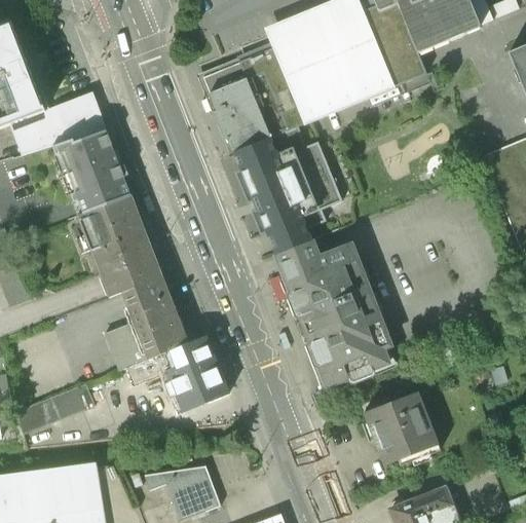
[(269,41),(272,47),(363,9),(359,0),(330,0),(264,28),(269,41)]
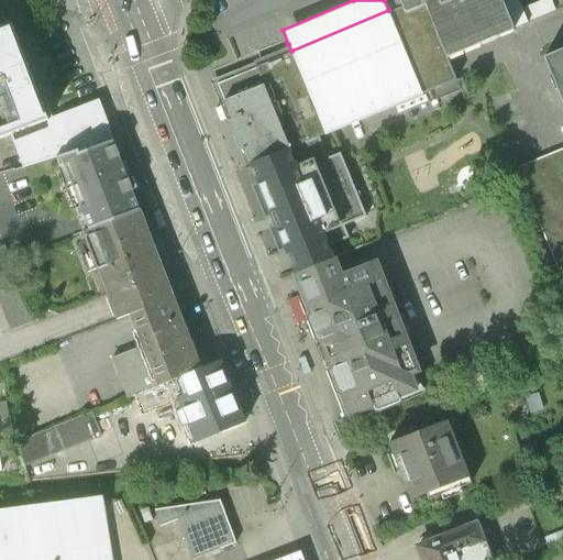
[(400,0),(403,4),(406,12),(426,3),(444,51),(444,52),(445,57),(448,56),(515,29),(514,26),(527,21),(517,0),(400,0)]
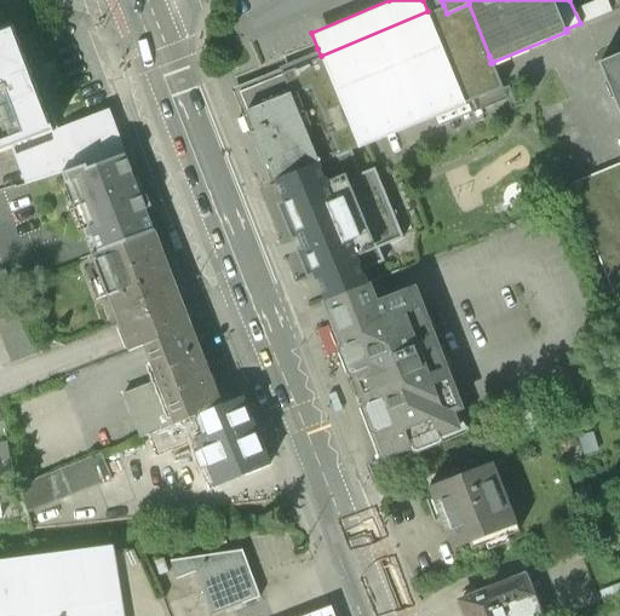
[(281,72),(281,73),(282,73),(298,113),(305,109),(311,125),(315,124),(329,157),(351,148),(431,115),(501,86),(503,86),(493,62),(491,63),(489,57),(489,56),(469,4),(447,13),(443,5),(428,11),(321,56),(281,72)]
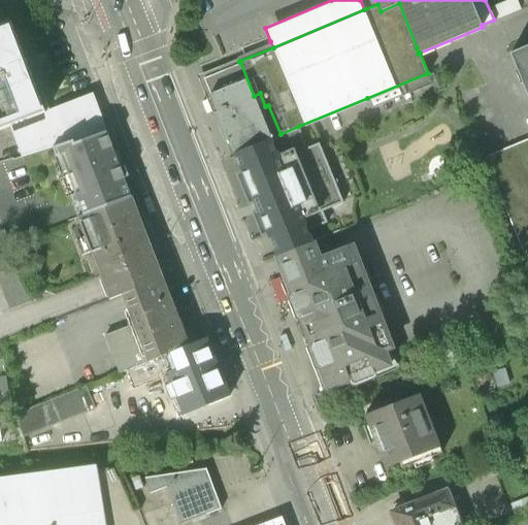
[(10,21),(0,25),(0,127),(10,124),(45,110),(10,21)]
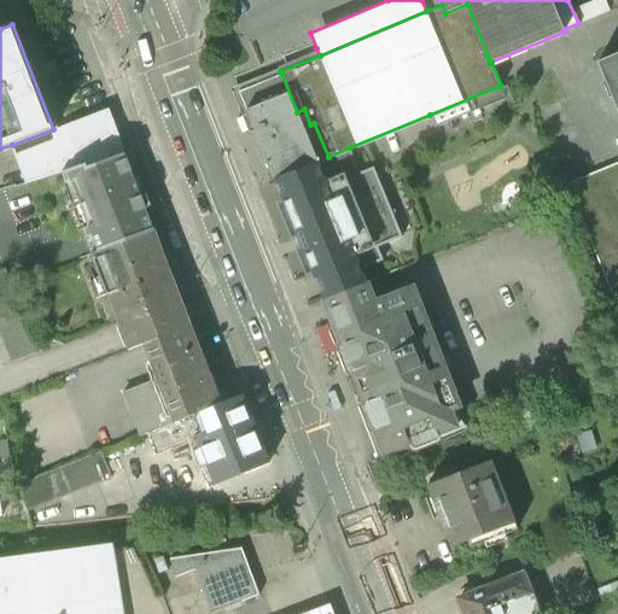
[(617,52),(596,62),(617,113),(617,52)]
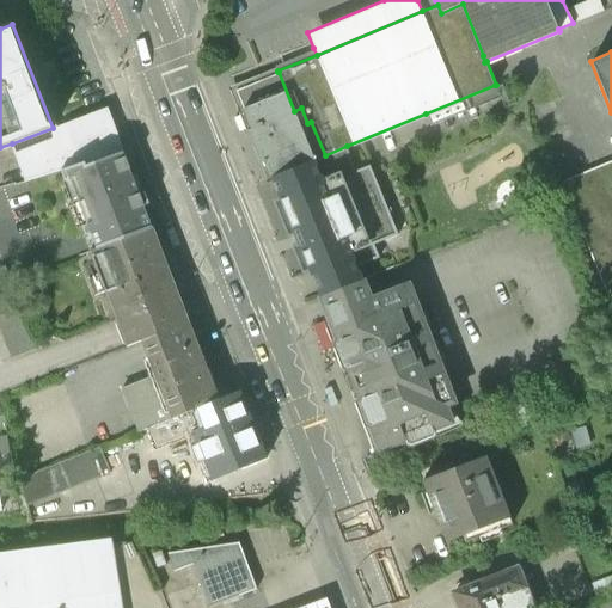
[(279,72),(277,72),(236,88),(271,176),(273,176),(325,155),(311,122),(307,123),(301,108),(294,111),(279,72)]
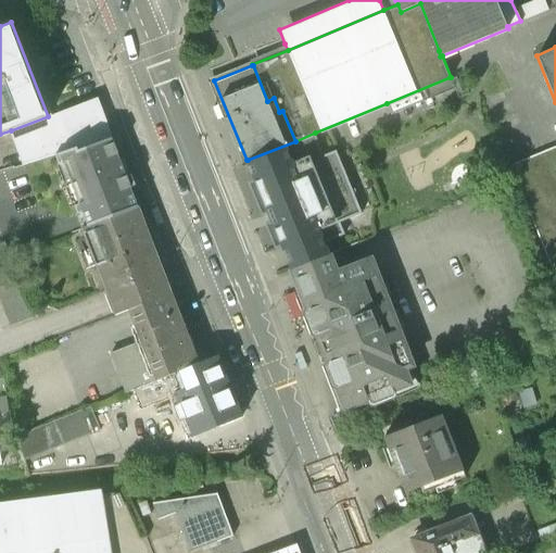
[(450,77),(387,103),(391,113),(454,87),(450,77)]
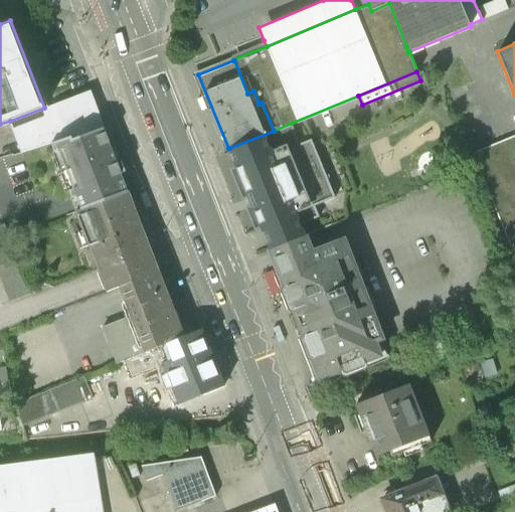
[(91,90),(44,108),(10,121),(21,151),(51,142),(71,135),(72,138),(104,126),(91,90)]
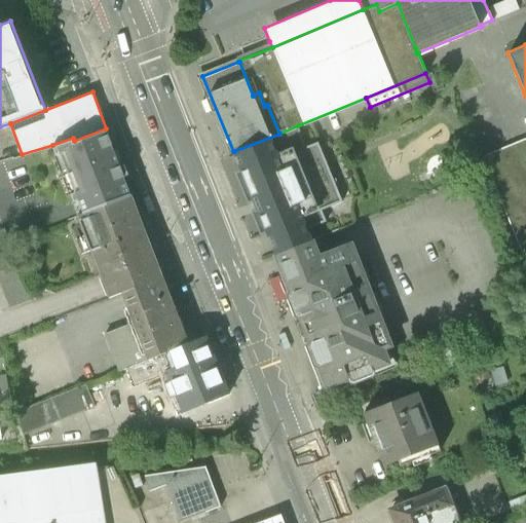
[(307,227),(326,220),(321,209),(342,200),(317,141),(306,145),(298,125),(279,134),(234,151),(233,151),(240,169),(234,171),(248,202),(253,200),(257,208),(251,211),(260,234),(266,231),(275,253),(276,253),(310,239),(311,239),(307,227)]
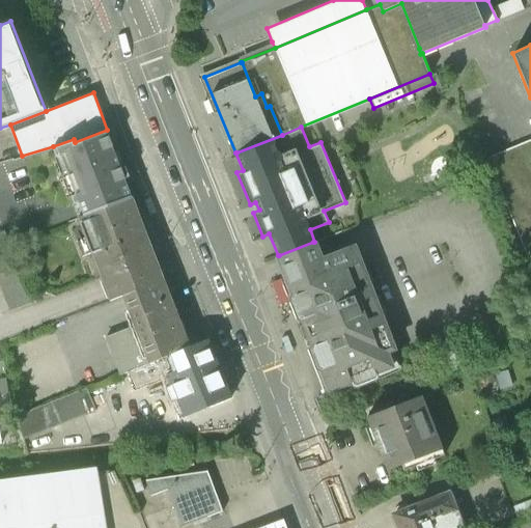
[(84,214),(132,196),(129,188),(124,177),(129,175),(126,166),(121,167),(107,130),(75,142),(74,139),(53,146),(56,156),(60,155),(76,193),(72,195),(75,202),(79,201),(81,206),(84,214)]
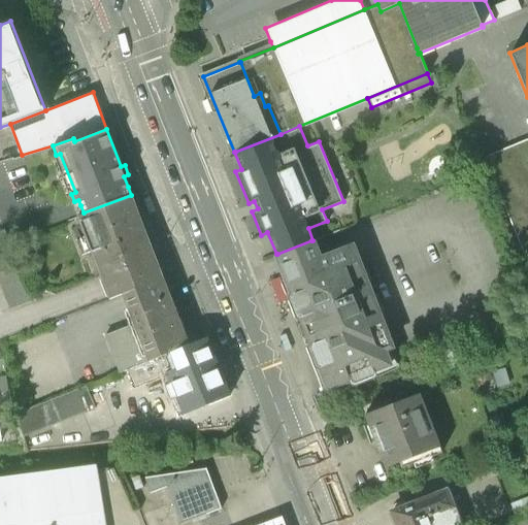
[(527,136),(484,156),(527,263),(527,136)]
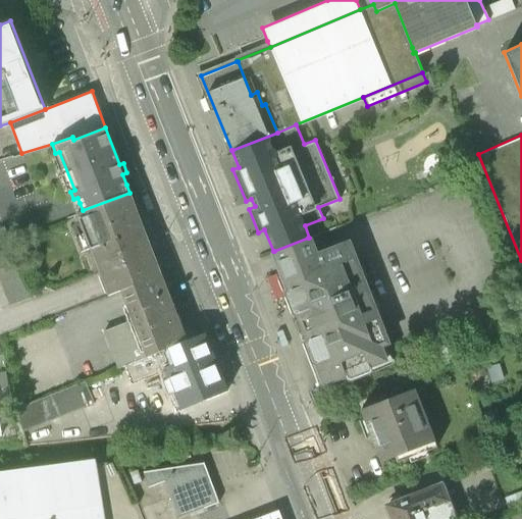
[(83,210),(76,212),(103,283),(107,295),(123,289),(161,273),(157,263),(129,193),(83,210)]
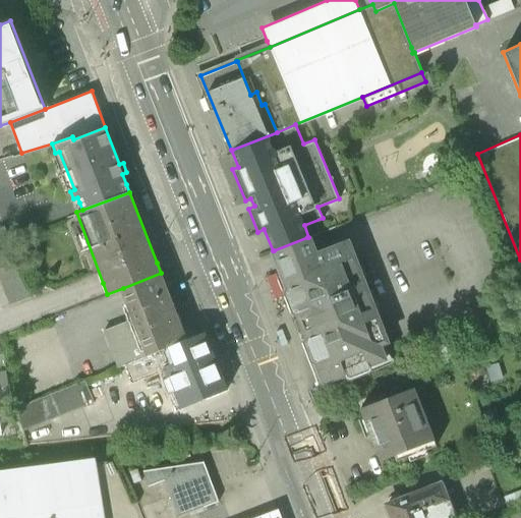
[(307,237),(274,250),(277,260),(281,268),(291,294),(297,312),(306,317),(308,315),(312,327),(310,327),(306,336),(324,380),(390,354),(347,241),(313,254),(310,246),(307,237)]
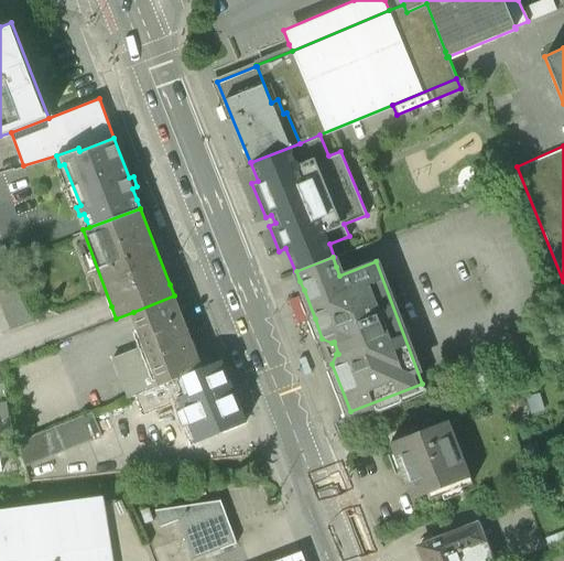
[(176,303),(174,295),(133,312),(136,319),(144,342),(160,383),(202,366),(176,303)]
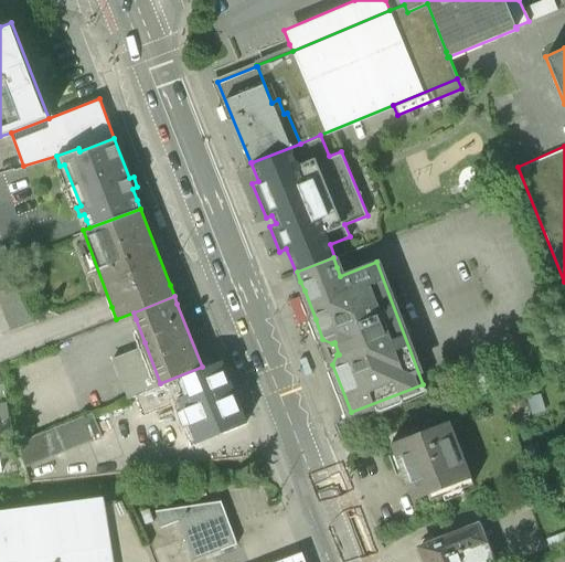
[(145,342),(113,356),(128,396),(137,393),(160,383),(145,342)]
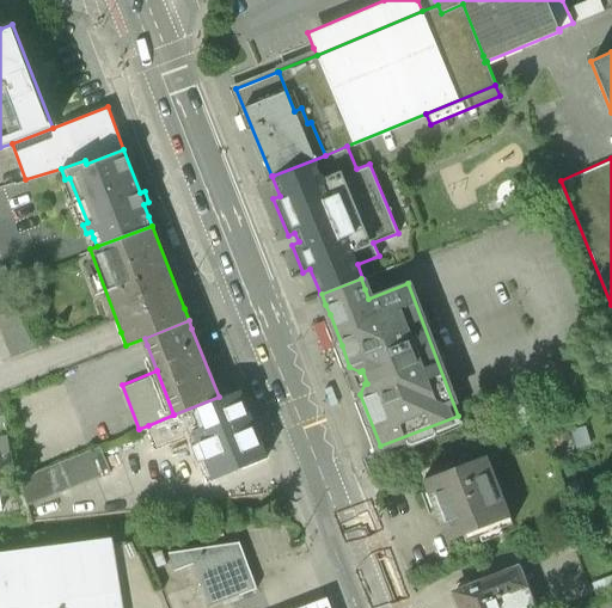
[(238,390),(219,397),(173,415),(148,425),(155,446),(194,430),(213,477),(265,455),(238,390)]
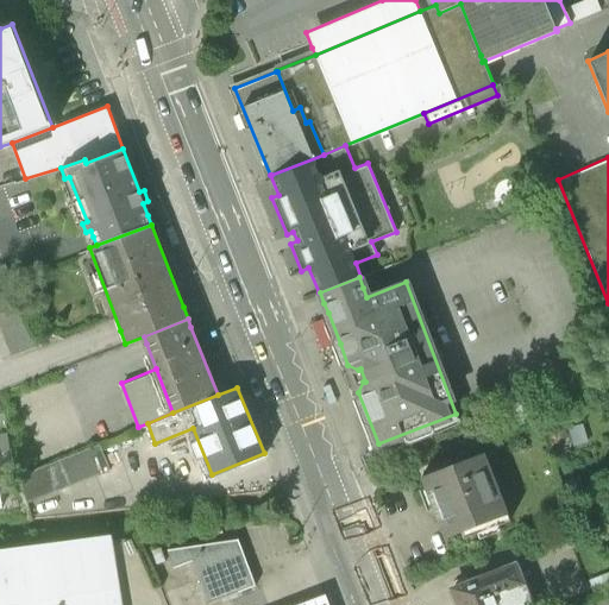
[(583,422),(566,427),(572,445),(588,440),(583,422)]
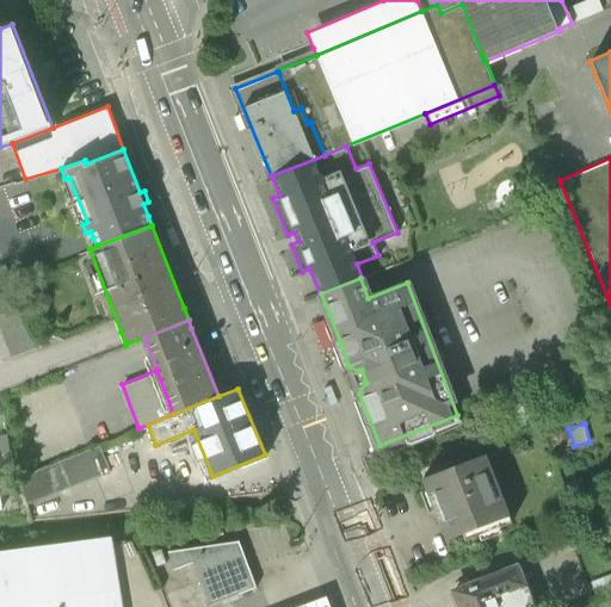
[(111,468),(100,443),(20,474),(28,501),(111,468)]
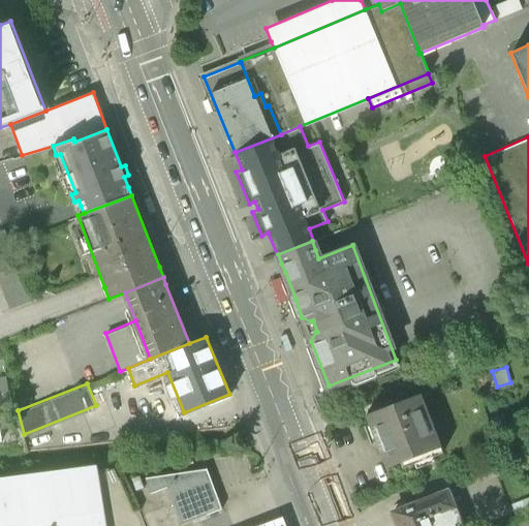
[(421,393),(366,413),(386,467),(400,461),(402,467),(443,452),(421,393)]
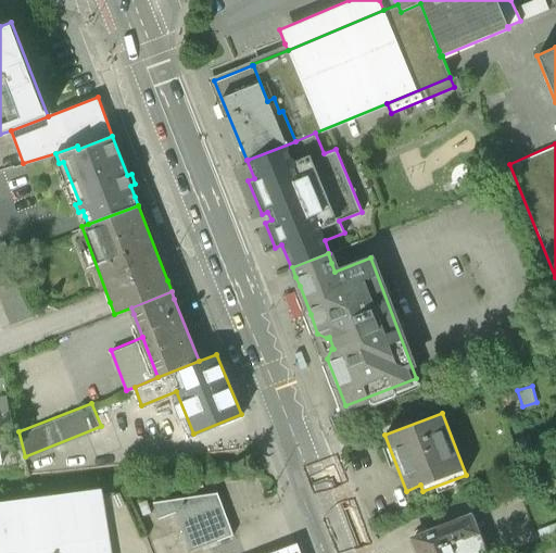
[(100,489),(0,502),(0,552),(110,552),(103,511),(100,489)]
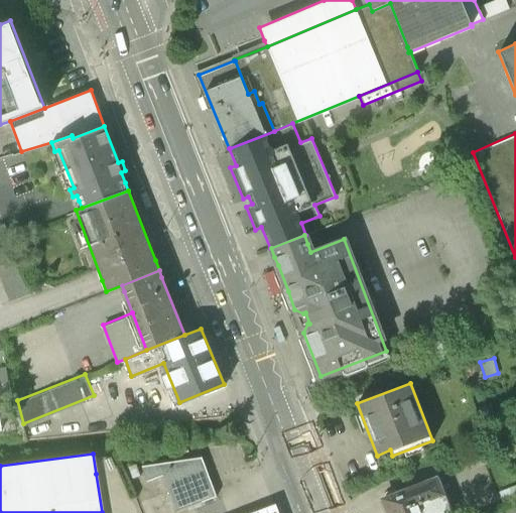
[(203,456),(142,465),(148,480),(163,475),(172,500),(177,510),(217,495),(214,486),(203,456)]
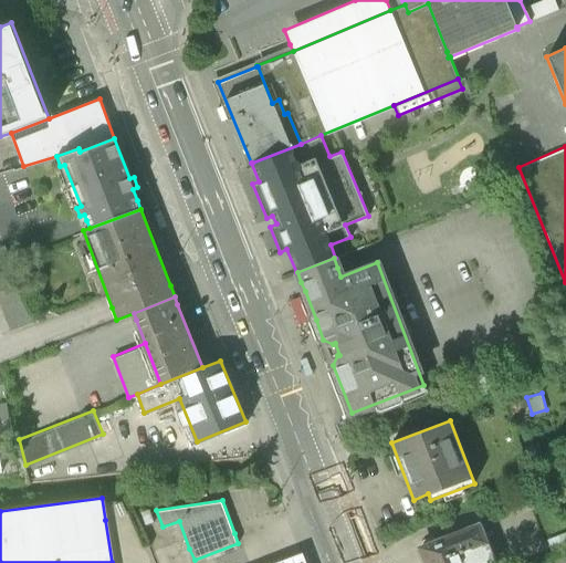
[(423,545),(419,546),(426,562),(493,562),(479,523),(436,541),(433,534),(421,539),(423,545)]
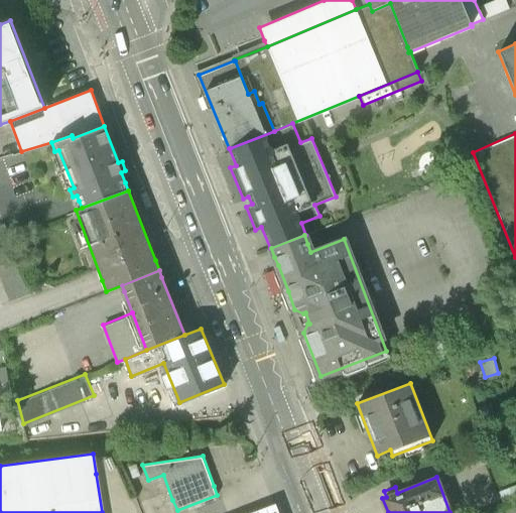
[(515,481),(499,488),(505,505),(515,500),(515,481)]
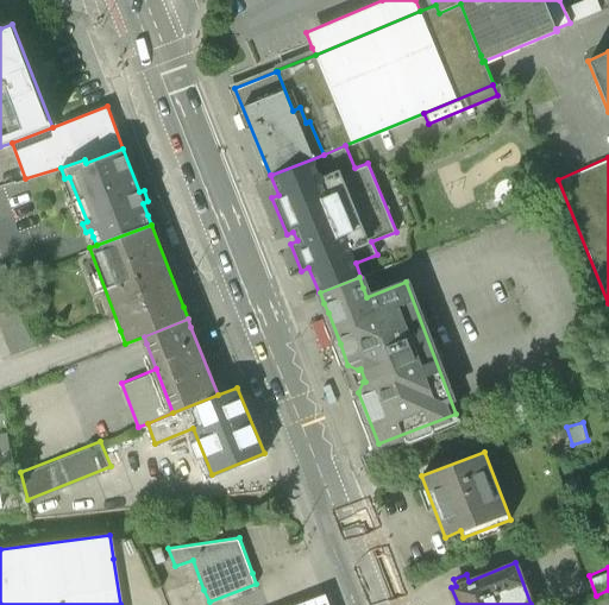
[(306,600),(293,604),(330,604),(325,593),(306,600)]
